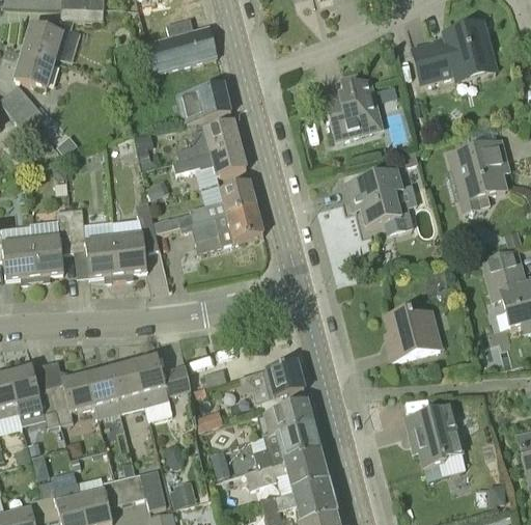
[(61,7),(103,9),(104,0),(61,0),(61,7)]
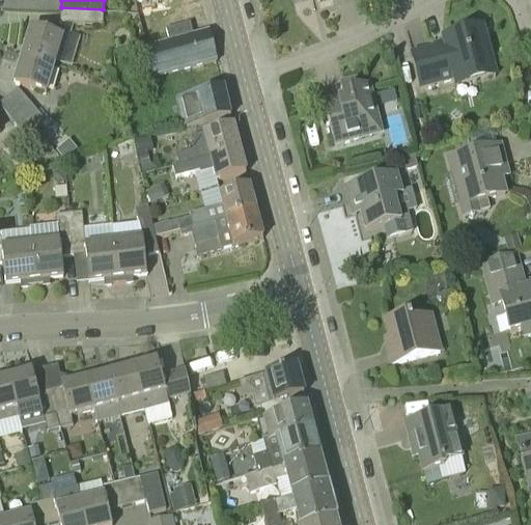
[(102,22),(103,9),(61,7),(60,19),(102,22)]
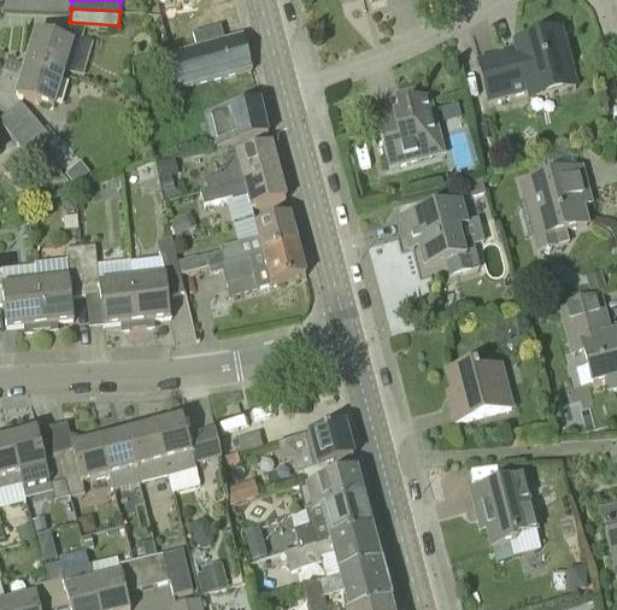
[(221,22),(193,29),(197,42),(224,35),(221,22)]
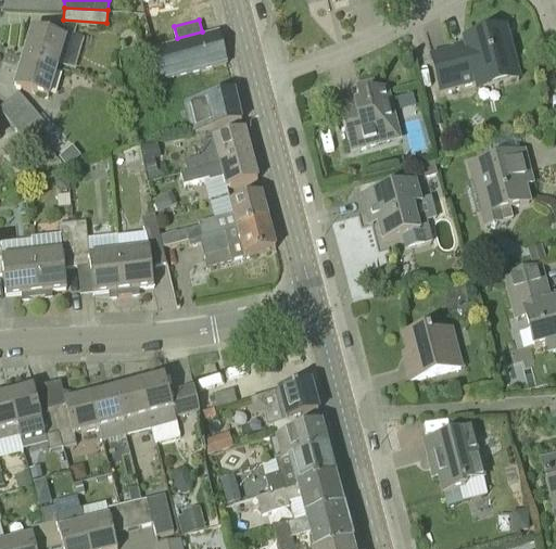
[(478,88),(518,77),(504,26),(464,37),(466,46),(431,54),(440,89),(476,80),(478,88)]
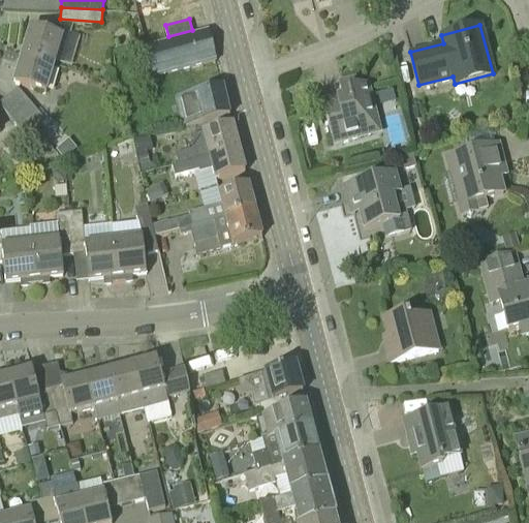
[(23,53),(56,63),(63,35),(31,26),(23,53)]
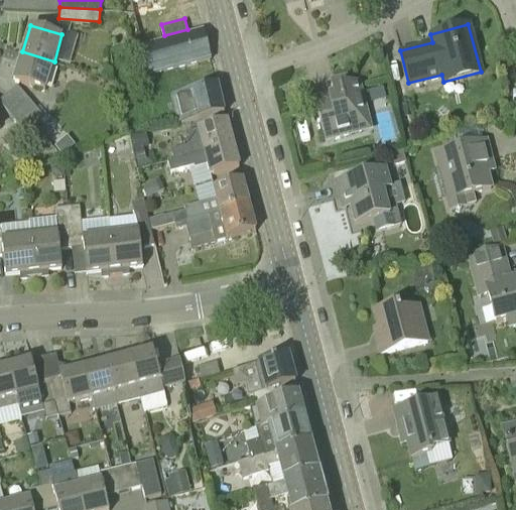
[(149,72),(211,55),(204,25),(187,29),(164,35),(142,41),(149,72)]
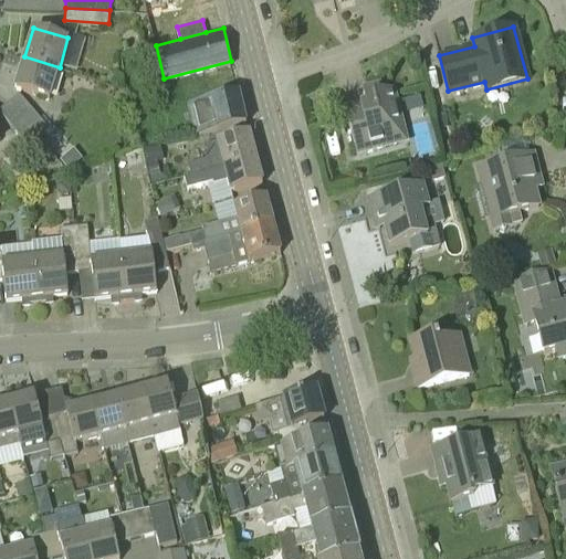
[(51,96),(60,67),(24,56),(17,86),(51,96)]
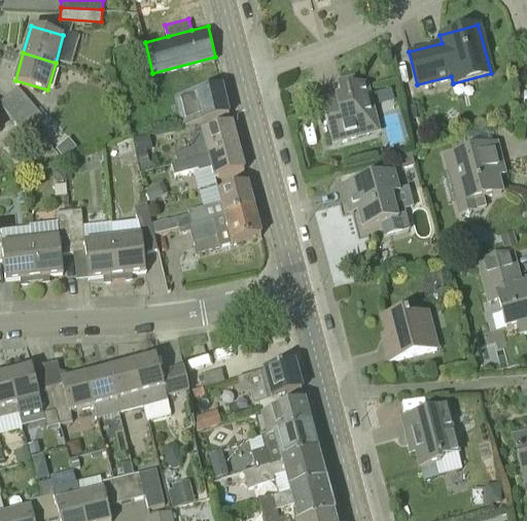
[(98,69),(106,78),(115,70),(107,61),(98,69)]
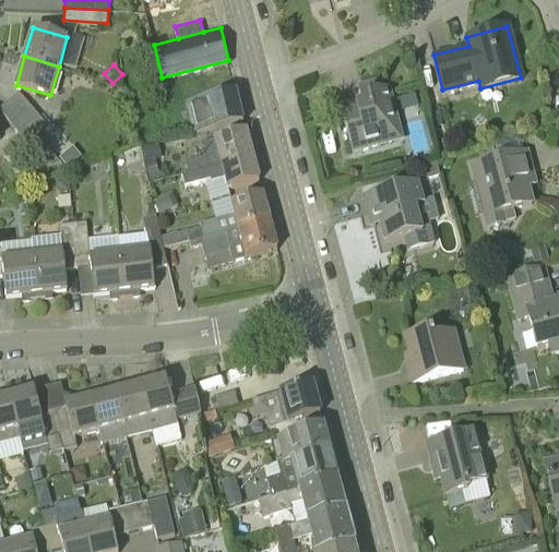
[(378,88),(376,81),(357,86),(361,99),(340,106),(352,151),(380,143),(379,136),(396,132),(393,117),(396,116),(389,86),(378,88)]
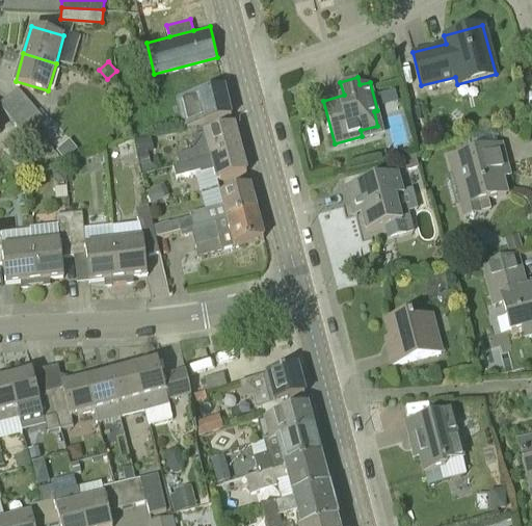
[(7,93),(35,126),(46,119),(18,85),(7,93)]
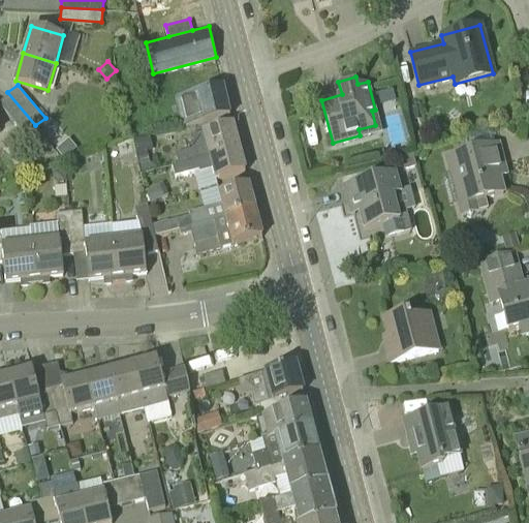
[(181,125),(200,120),(229,113),(222,85),(194,90),(174,95),(181,125)]
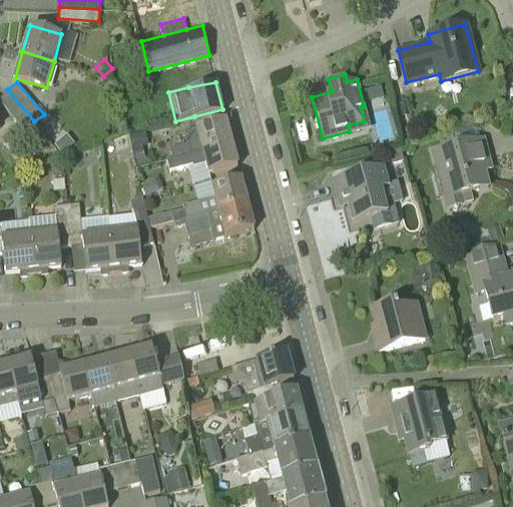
[(0,99),(25,129),(34,121),(7,89),(0,95),(0,99)]
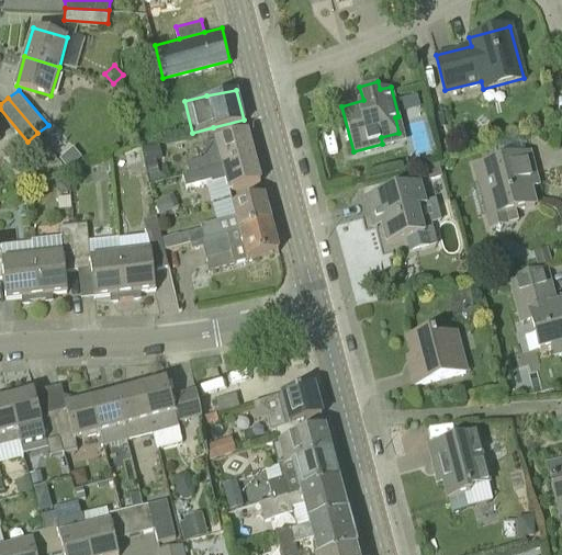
[(206,155),(187,160),(190,171),(253,155),(247,129),(203,142),(206,155)]
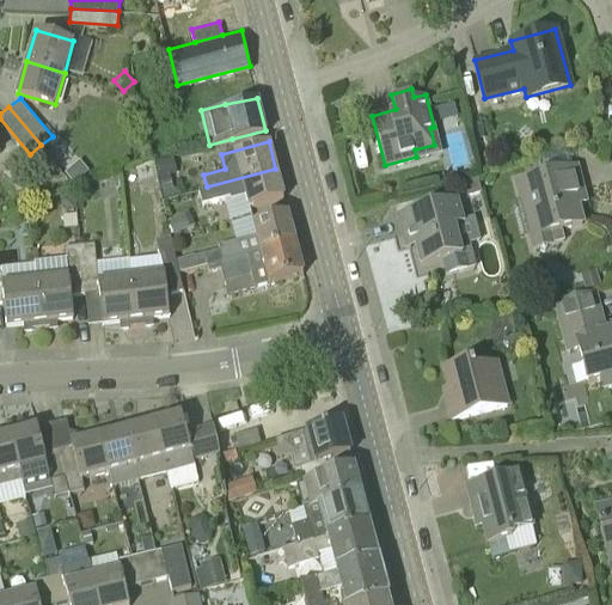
[(176,167),(172,151),(154,156),(158,172),(169,169),(176,167)]
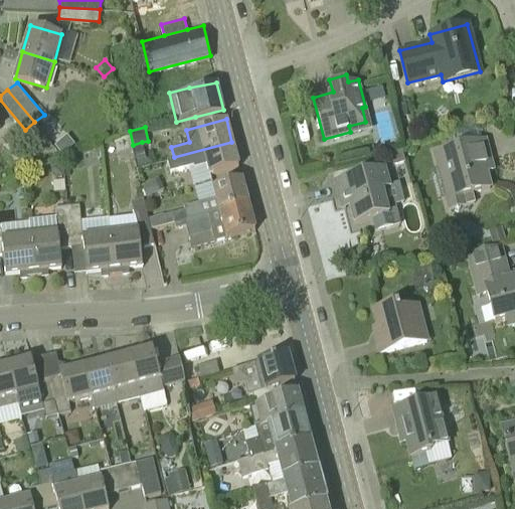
[(55,142),(62,151),(74,141),(67,132),(55,142)]
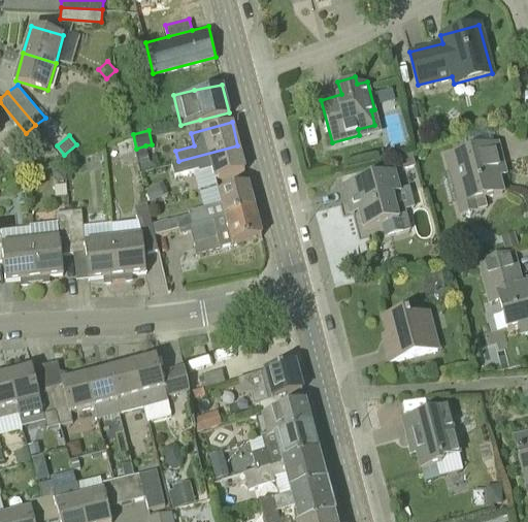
[(461,211),(487,204),(485,195),(502,190),(494,160),(501,159),(497,142),(447,156),(461,211)]
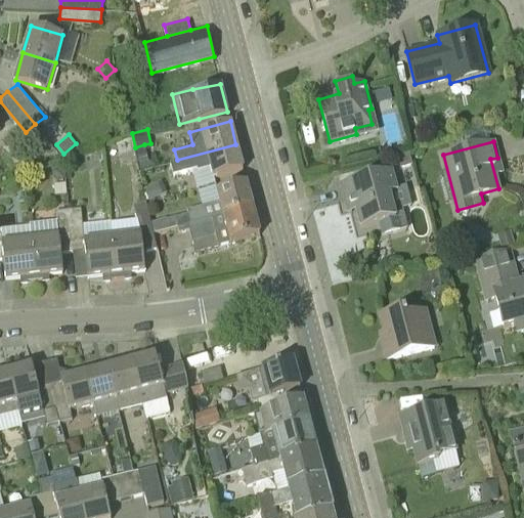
[(137,159),(139,167),(149,164),(147,157),(144,144),(135,147),(137,159)]
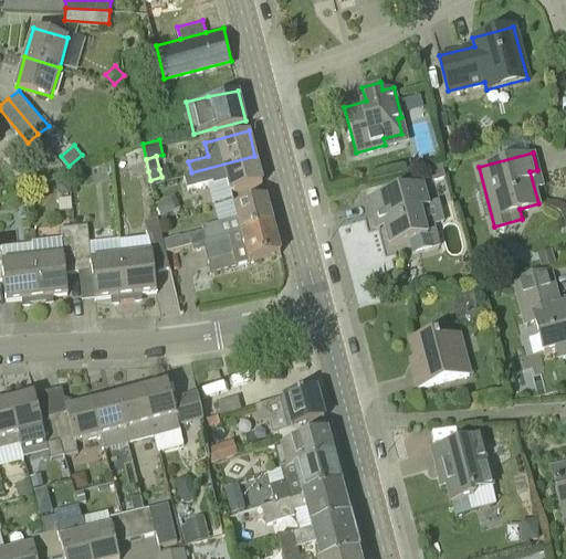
[(185,173),(188,186),(208,180),(213,179),(215,181),(228,178),(230,189),(261,181),(259,171),(254,156),(191,172),(185,173)]
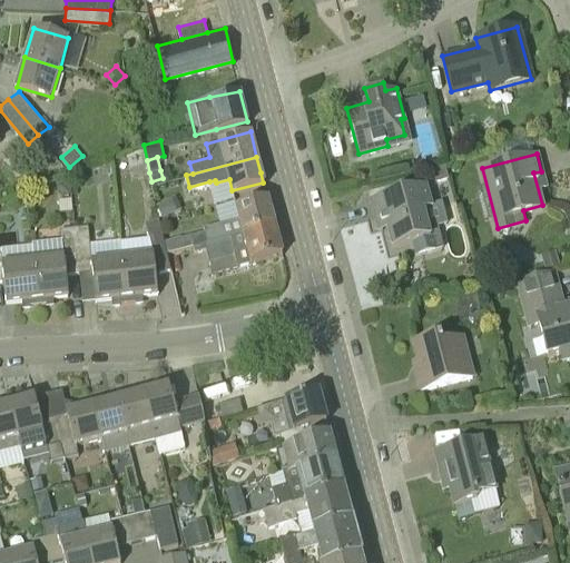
[(432,167),(435,178),(448,175),(444,164),(432,167)]
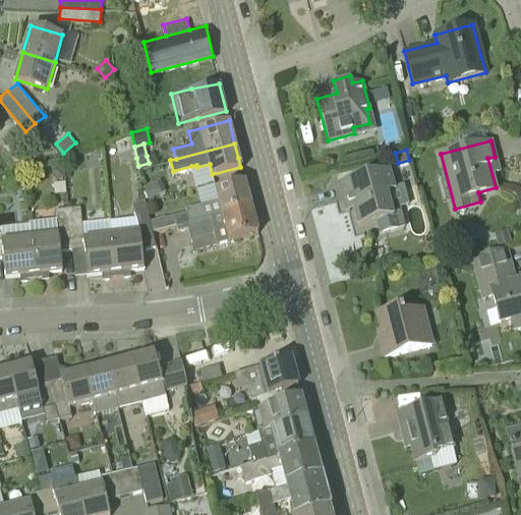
[(52,171),(56,174),(62,174),(61,163),(51,164),(52,171)]
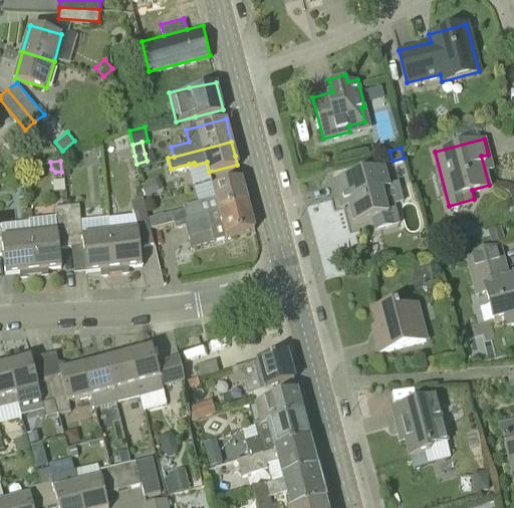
[(394,202),(403,200),(398,179),(389,182),(384,167),(334,180),(338,194),(341,206),(349,204),(353,221),(372,217),(375,228),(399,222),(394,202)]
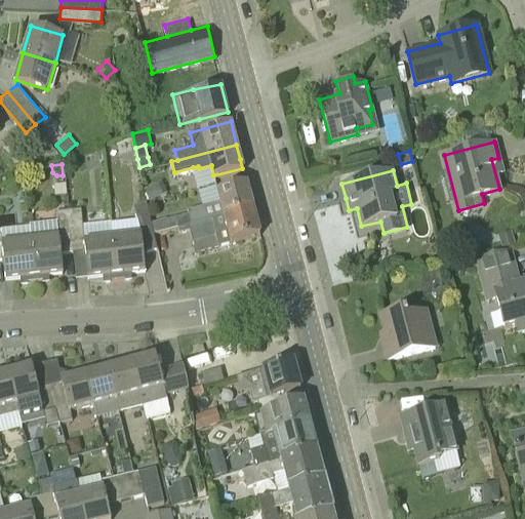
[(162,191),(157,180),(144,186),(149,197),(162,191)]
